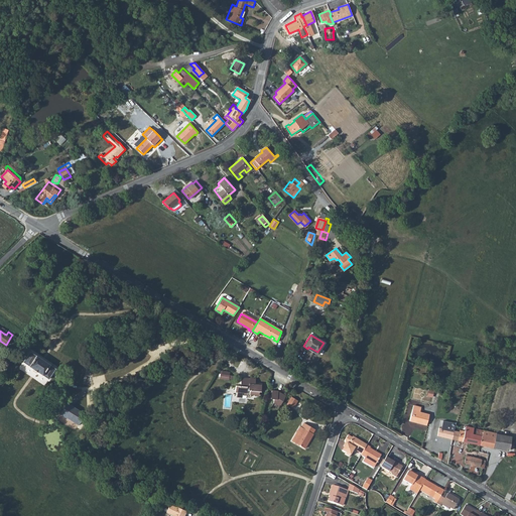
[(22,362),(48,379),(55,369),(29,352),(22,362)]
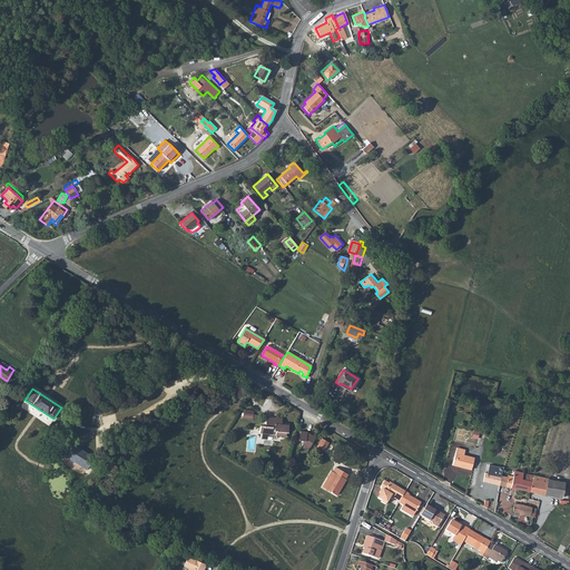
[(244,418),(255,419),(256,410),(245,409),(244,418)]
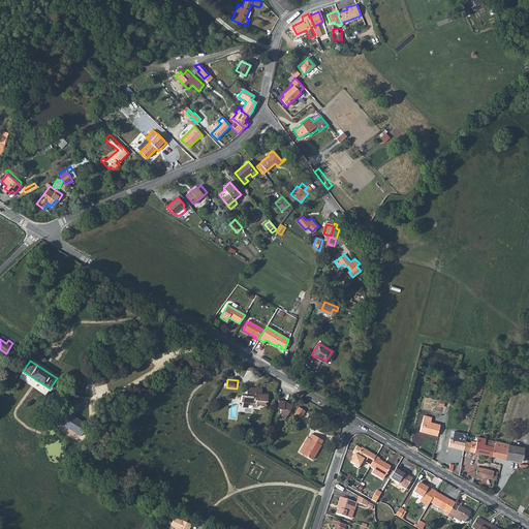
[(241,402),(242,402),(242,407),(248,408),(248,404),(252,404),(252,406),(256,407),(256,405),(265,406),(266,401),(267,401),(268,395),(260,394),(261,387),(255,387),(247,387),(246,396),(241,396),(241,402)]
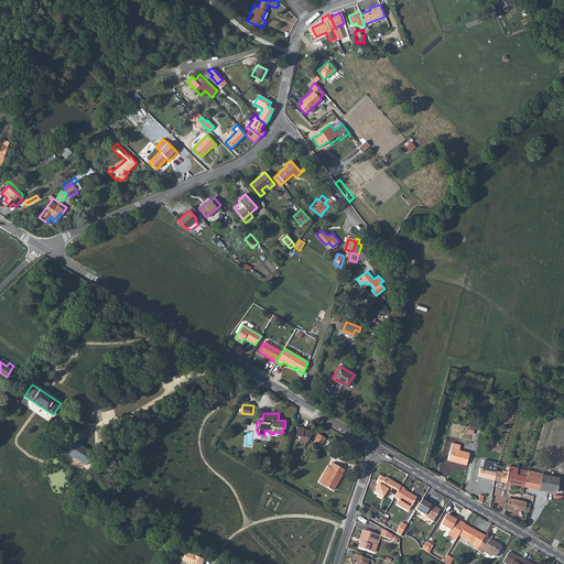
[(305,444),(312,433),(303,427),(296,427),(295,436),(299,436),(299,441),(305,444)]
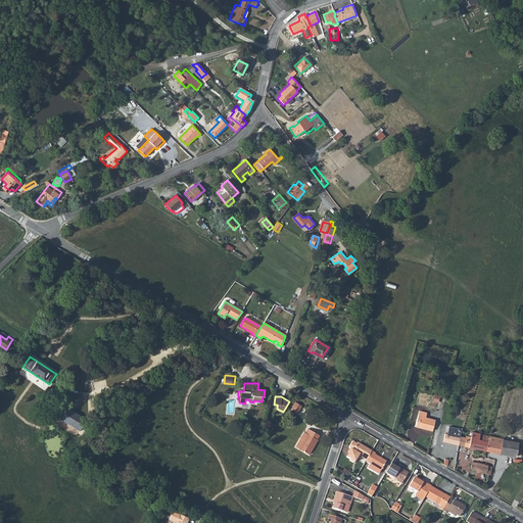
[(290,410),(296,414),(301,407),(295,402),(290,410)]
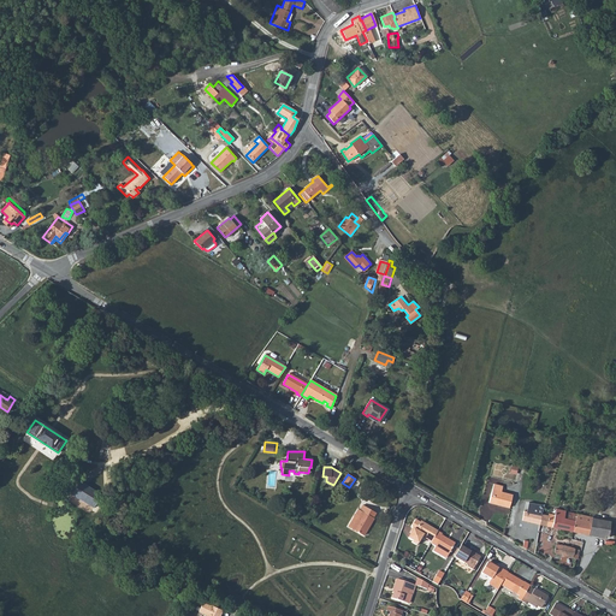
[(71,495),(94,508),(101,495),(80,481),(71,495)]
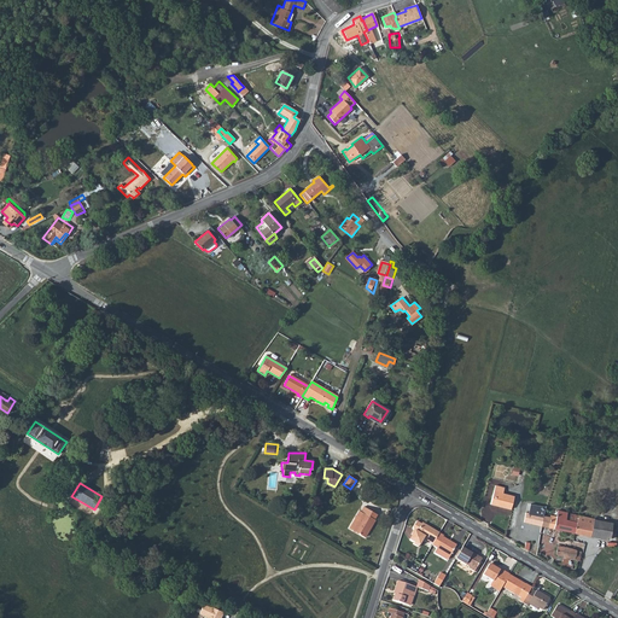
[(511,509),(513,497),(502,494),(503,489),(495,487),(490,505),(511,509)]
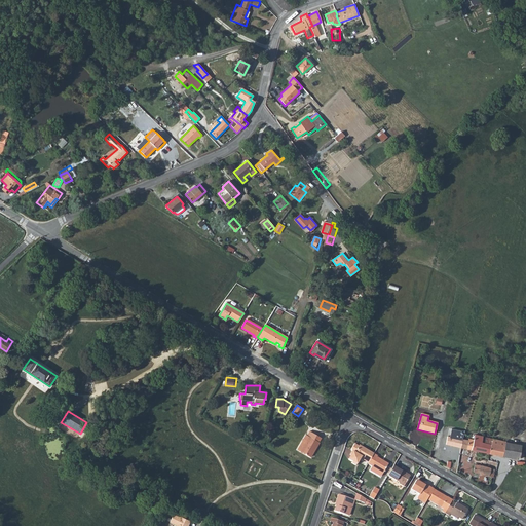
[(479,452),(480,447),(482,439),(483,437),(475,435),(474,440),(468,439),(467,441),(462,440),(464,431),(454,429),(454,433),(452,433),(451,437),(448,437),(446,445),(479,452)]
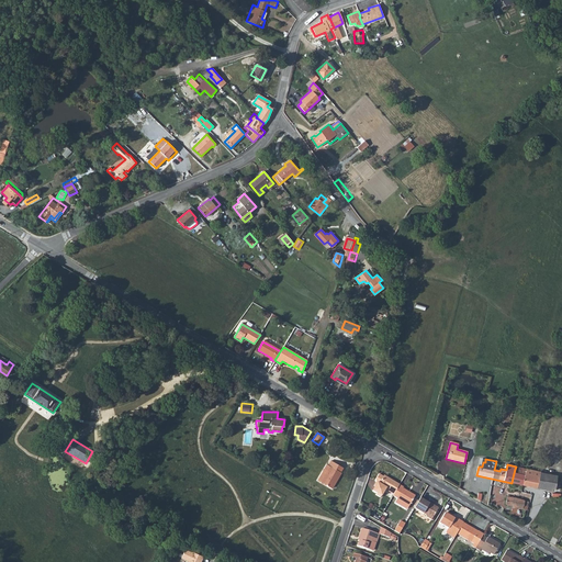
[(323,472),(317,481),(332,489),(340,473),(340,472),(343,468),(330,461),(328,465),(329,468),(326,473),(323,472)]
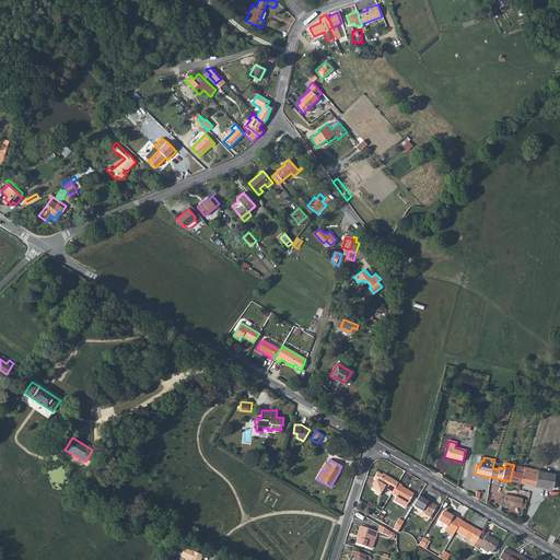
[(510,481),(520,483),(522,474),(515,471),(516,468),(513,467),(511,476),(510,481)]
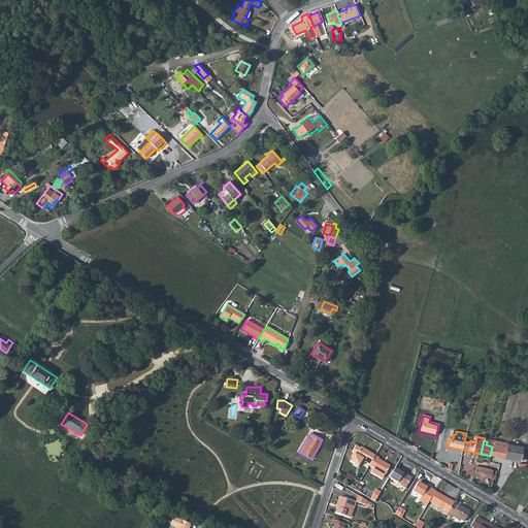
[(490,456),(521,462),(521,458),(524,459),(525,455),(524,455),(524,452),(522,452),(523,448),(494,441),(492,447),(490,456)]
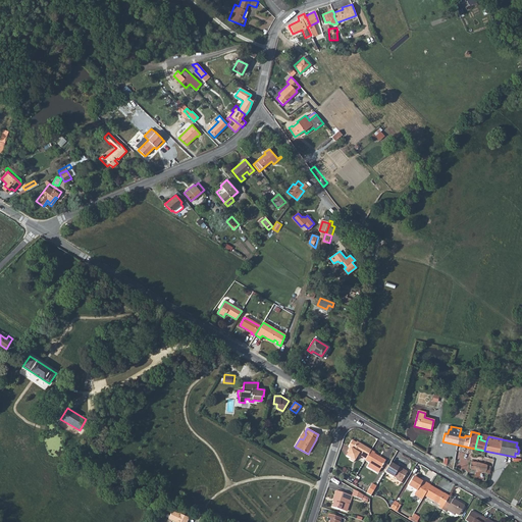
[(370,450),(356,441),(356,442),(352,440),(348,447),(349,450),(346,454),(346,455),(344,458),(348,461),(348,462),(352,464),(357,455),(358,453),(366,458),(370,450)]
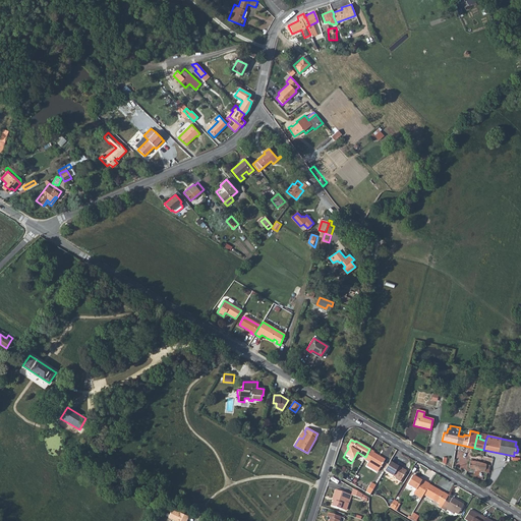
[(363,460),(368,462),(365,466),(375,472),(378,471),(385,459),(373,453),(373,452),(369,449),(365,457),(364,459),(363,460)]
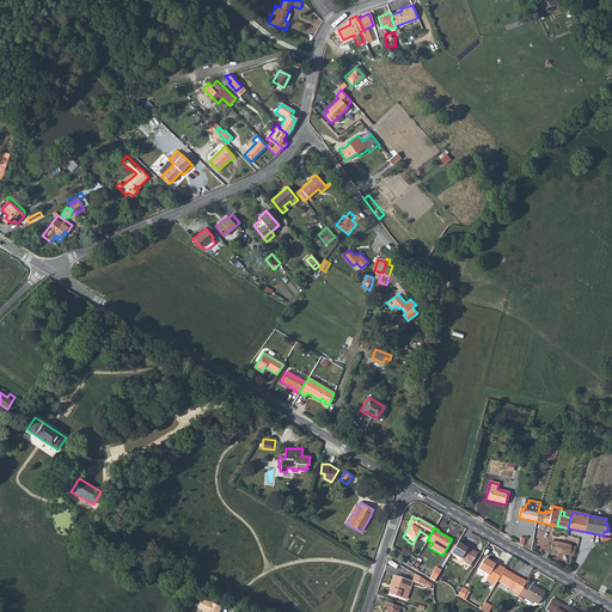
[(451,554),(464,562),(464,563),(469,567),(477,554),(472,550),(471,552),(463,546),(464,545),(458,542),(456,546),(451,554)]
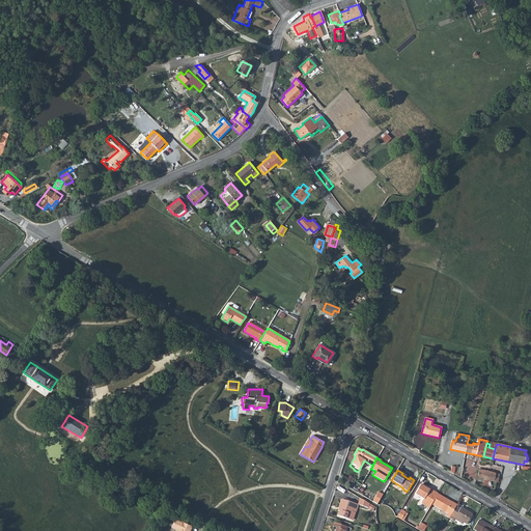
[(483,479),(496,482),(497,482),(499,474),(485,471),(483,478),(483,479)]
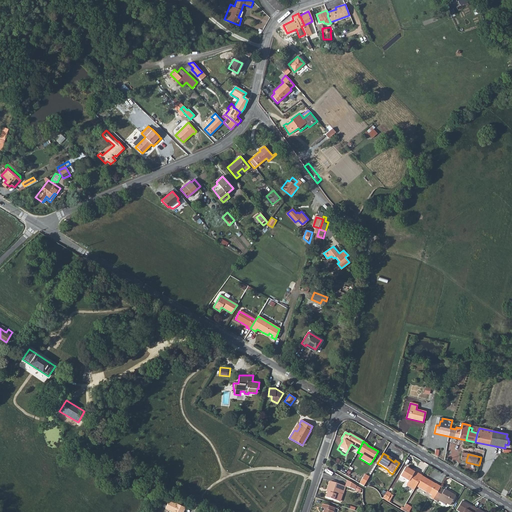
[(464,472),(466,473),(474,475),(475,475),(476,473),(478,465),(466,462),(464,472)]
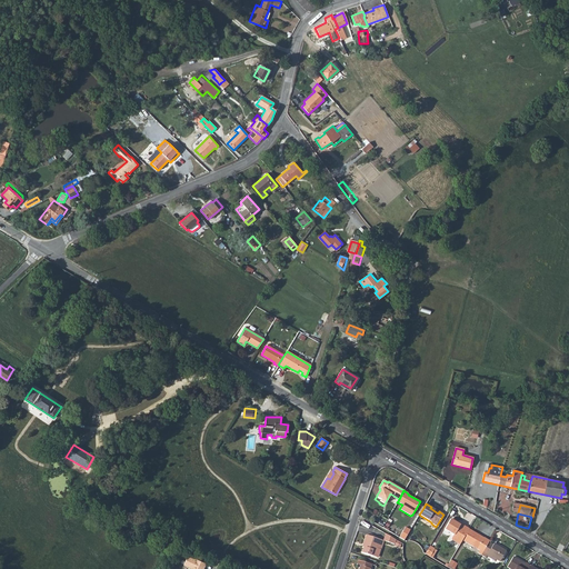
[(456,523),(450,520),(443,529),(452,535),(451,537),(460,542),(461,540),(468,529),(459,523),(458,525),(456,523)]
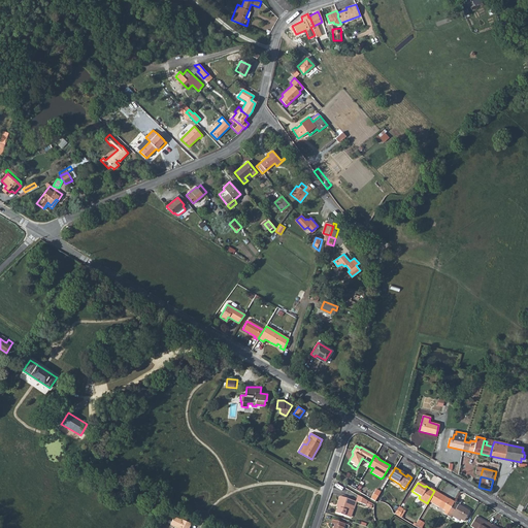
[(370,499),(374,501),(381,492),(375,489),(370,499)]
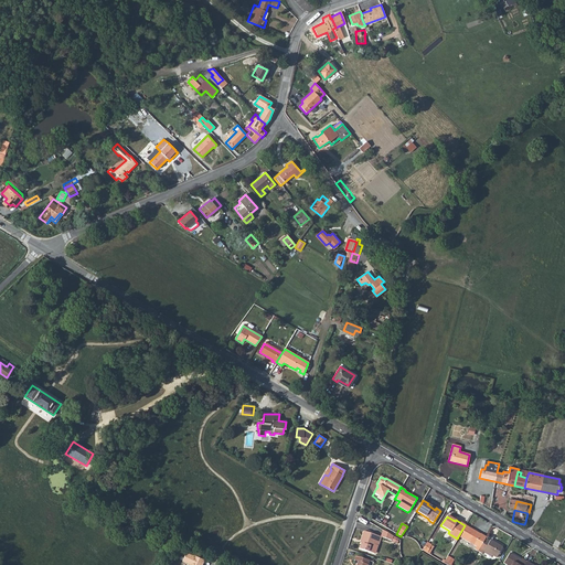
[(480,534),(479,534),(465,525),(458,536),(473,545),(476,546),(473,550),(477,551),(479,547),(484,539),(484,537),(480,534)]
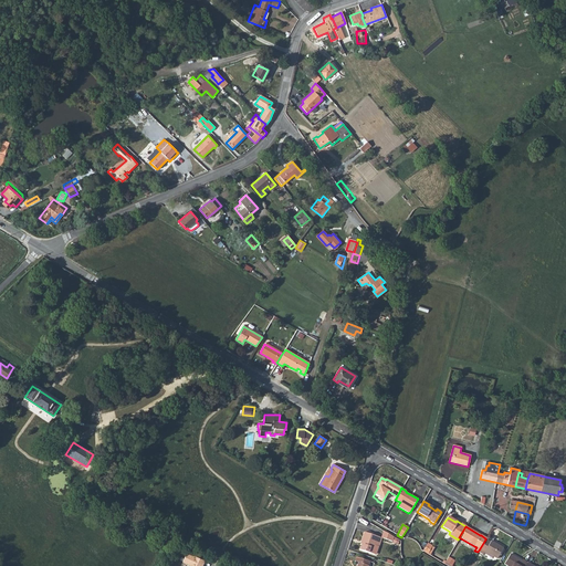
[(381,538),(391,542),(392,537),(384,531),(381,538)]
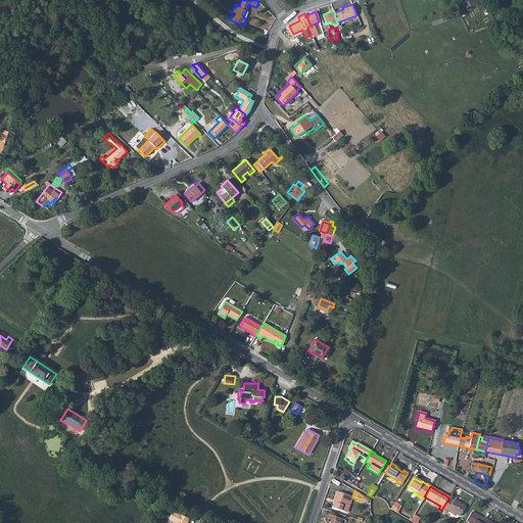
[(352,497),(336,491),(333,501),(335,501),(332,508),(346,512),(347,512),(352,497)]
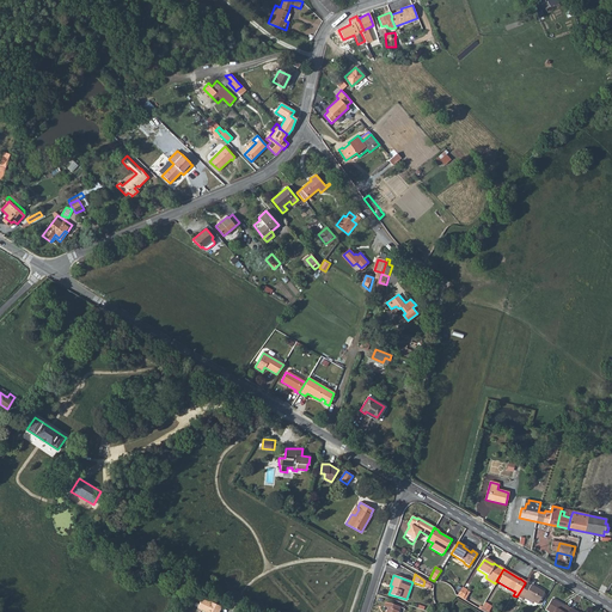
[(525,583),(519,593),(516,597),(521,600),(522,598),(524,597),(532,601),(537,604),(544,593),(531,585),(530,586),(525,583)]
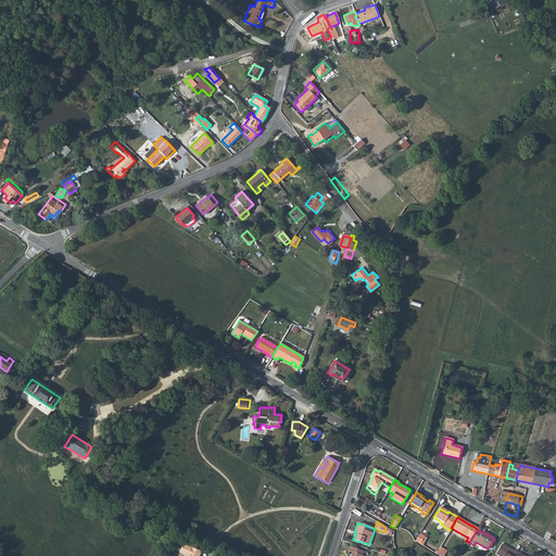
[(424,538),(419,534),(415,542),(419,544),(424,538)]
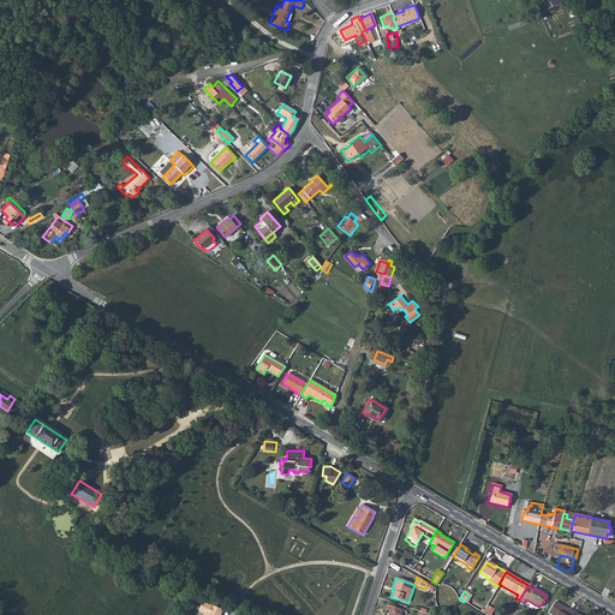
[(219,614),(222,609),(203,601),(198,610),(207,614),(206,614),(219,614)]
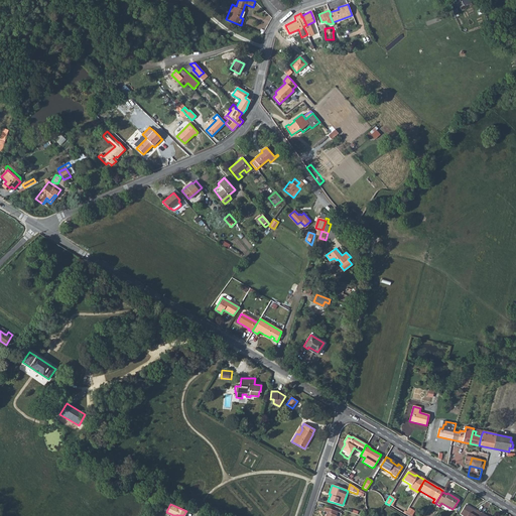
[(477,515),(480,513),(476,510),(476,511),(465,505),(460,514),(462,515),(477,515)]
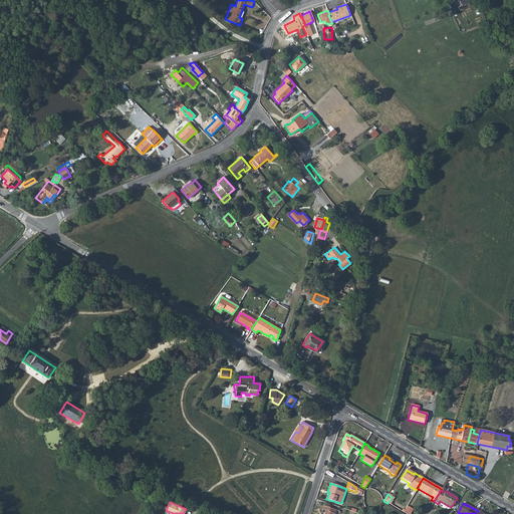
[(409,513),(414,513),(412,513),(414,508),(407,505),(404,511),(409,513)]
